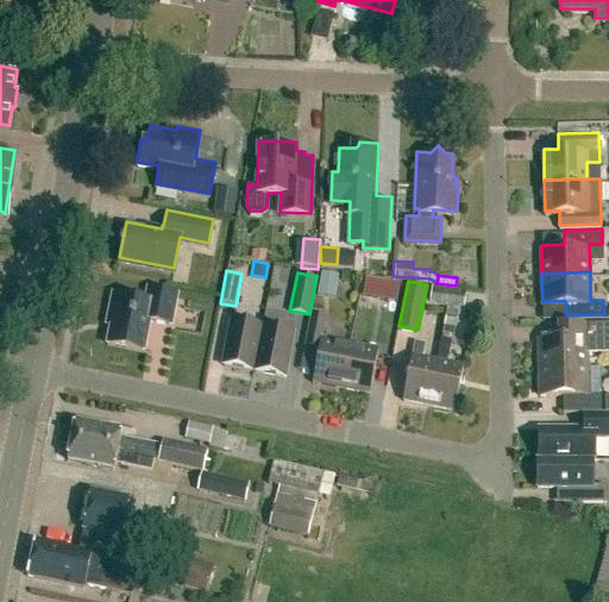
[(437,283),(432,282),(431,299),(464,303),(466,287),(456,286),(437,283)]
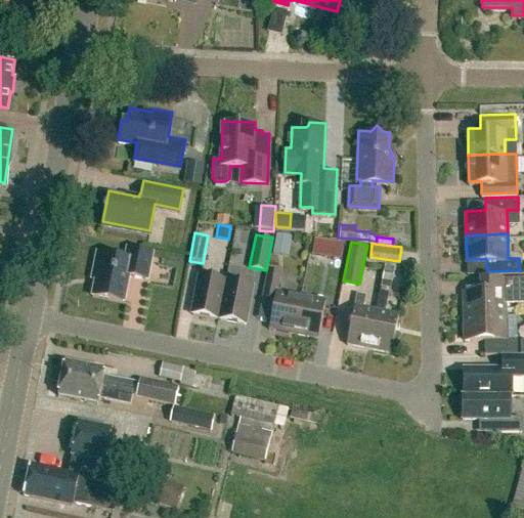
[(147,275),(153,249),(127,244),(125,254),(97,249),(94,265),(97,266),(92,292),(124,299),(129,272),(147,275)]
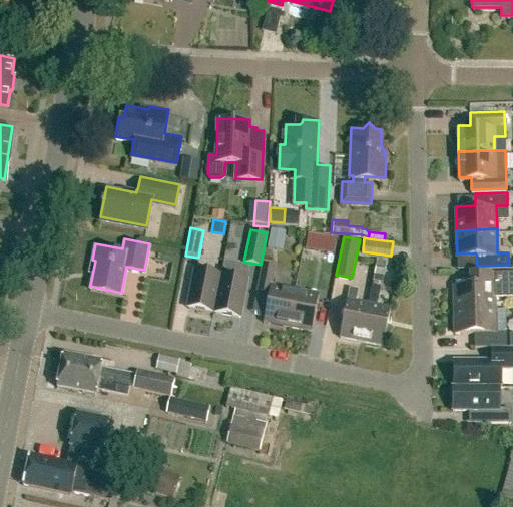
[(287,326),(295,289),(271,284),(275,265),(263,263),(258,290),(269,293),(263,321),(287,326)]
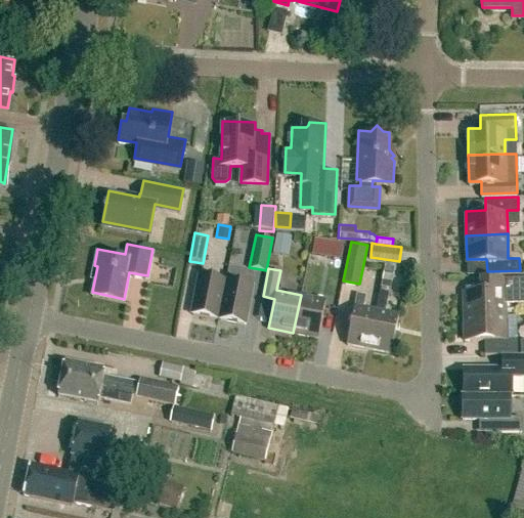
[(218,315),(226,276),(200,271),(192,310),(218,315)]
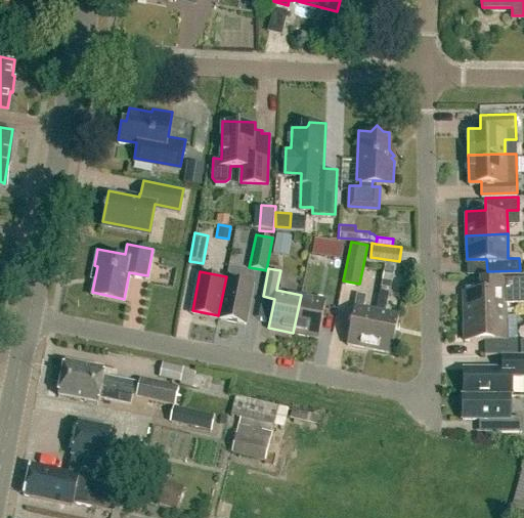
[(339,300),(344,275),(329,272),(323,297),(339,300)]
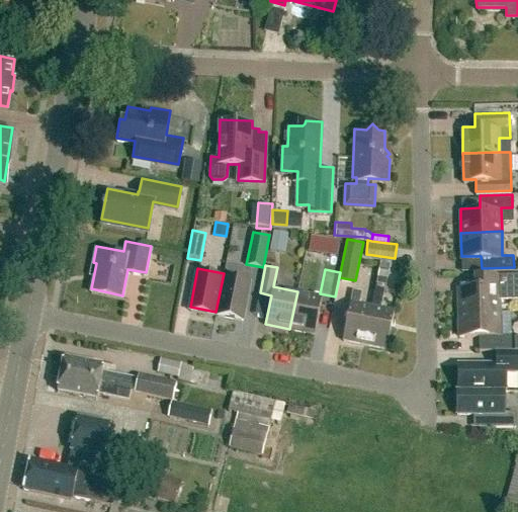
[(517,271),(483,272),(483,284),(458,285),(458,310),(500,309),(499,295),(517,294),(517,271)]
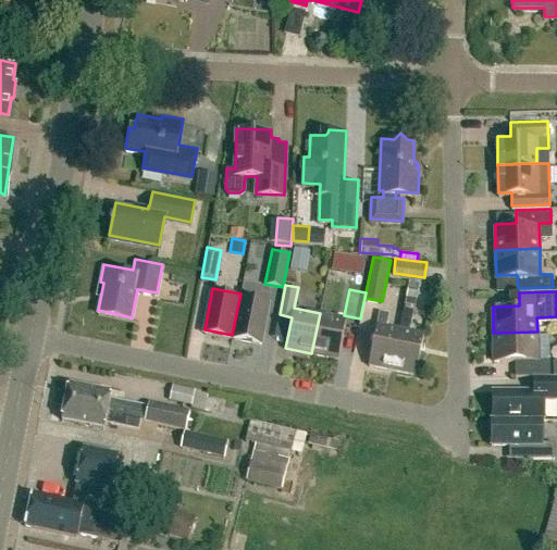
[(260,340),(268,299),(240,294),(232,335),(260,340)]
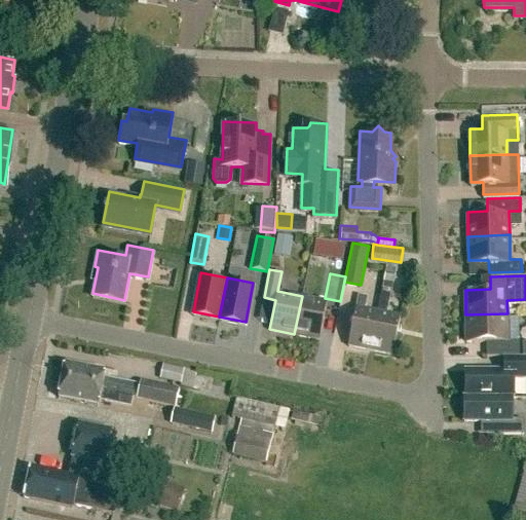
[(390,290),(381,289),(377,307),(378,307),(370,346),(392,350),(401,312),(386,309),(390,290)]
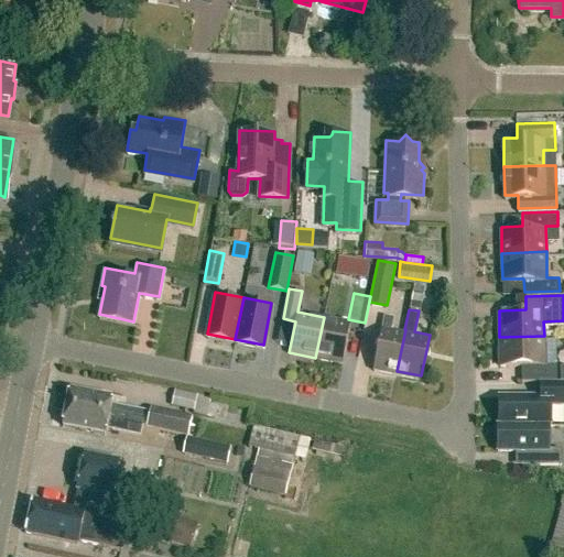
[(405,329),(404,329),(391,327),(393,314),(383,312),(372,367),(397,371),(405,329)]
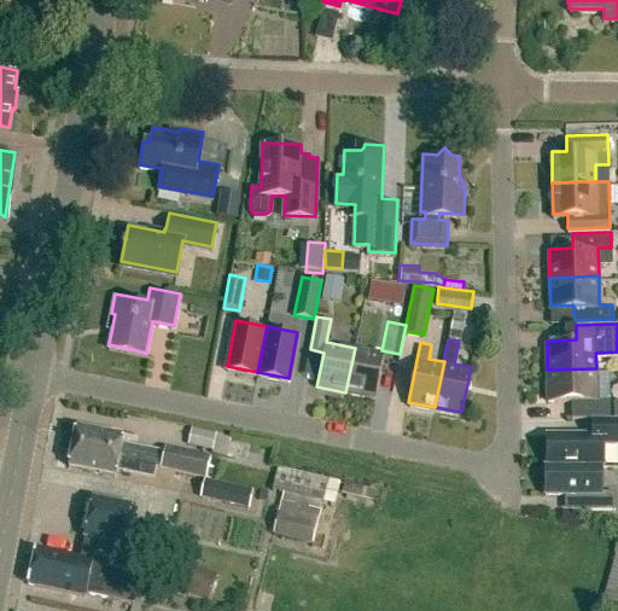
[(384,354),(355,348),(345,393),(375,399),(384,354)]
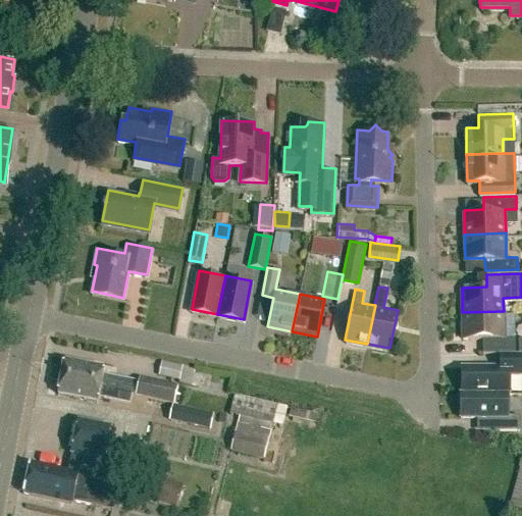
[(504,334),(504,311),(462,312),(463,336),(482,336),(483,350),(500,350),(500,351),(516,351),(515,334),(504,334)]
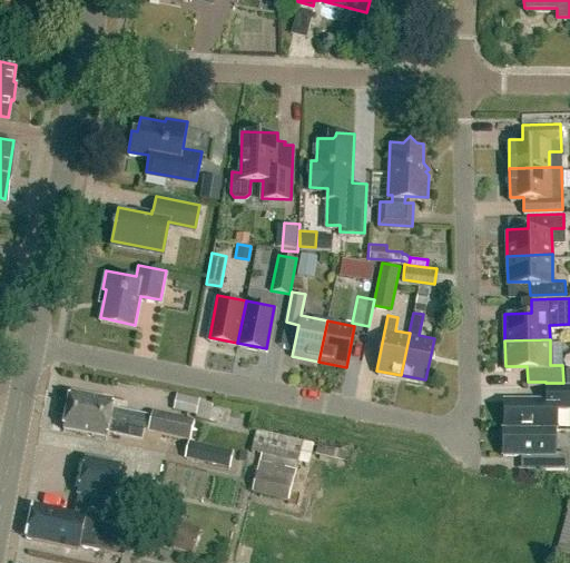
[(569,382),(563,383),(546,383),(546,396),(504,396),(504,425),(557,423),(557,405),(569,405),(569,382)]
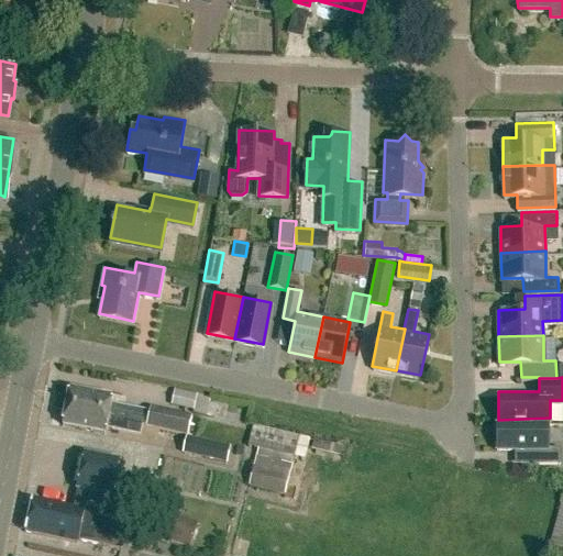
[(187,431),(191,411),(151,402),(150,409),(111,400),(112,395),(68,385),(65,401),(127,413),(125,417),(142,421),(175,427),(187,431)]
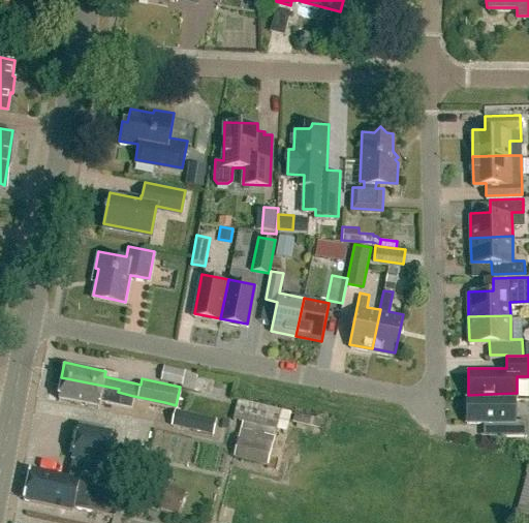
[(164,363),(160,377),(182,382),(181,385),(201,389),(201,387),(210,389),(212,378),(195,374),(196,371),(185,368),(164,363)]
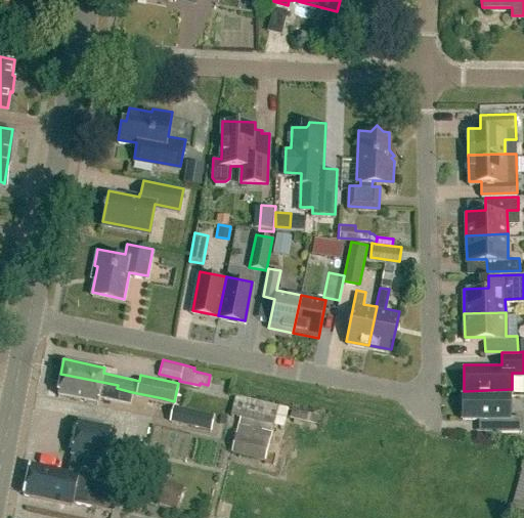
[(117,388),(118,385),(60,374),(56,391),(96,400),(97,396),(130,402),(132,392),(117,388)]
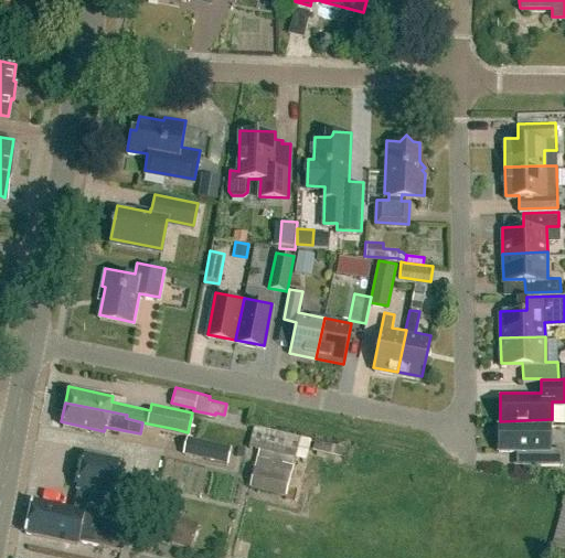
[(552,419),(500,421),(499,421),(499,448),(523,448),(523,462),(562,462),(562,446),(550,446),(550,421),(552,421),(552,419)]
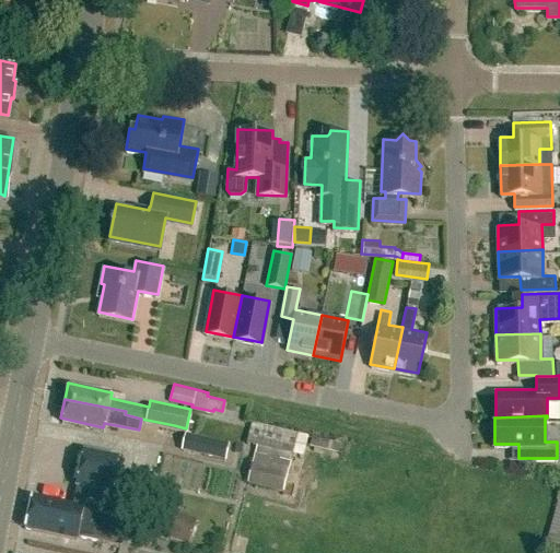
[(257,442),(247,480),(283,489),(298,430),(252,419),(246,439),(257,442)]
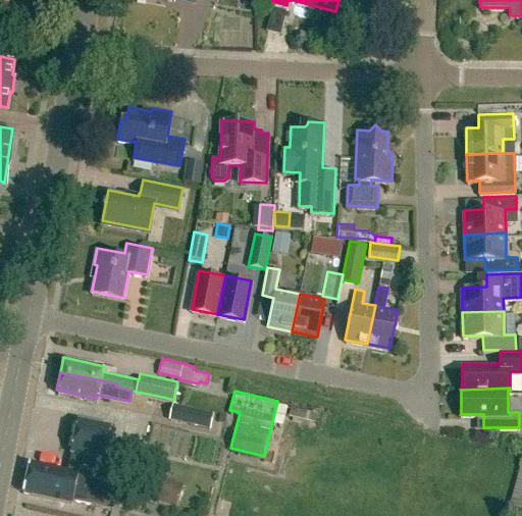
[(213,411),(198,408),(194,424),(209,428),(213,411)]
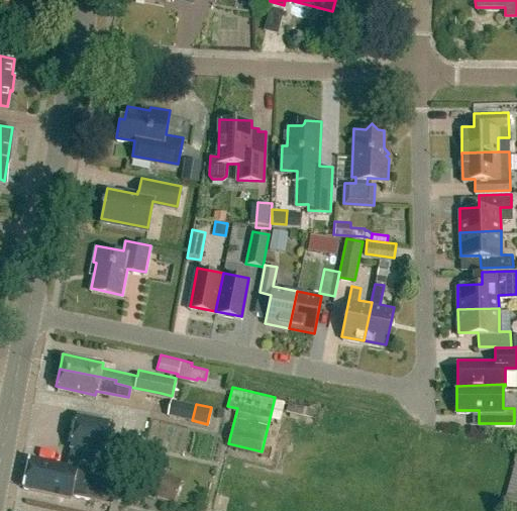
[(105,448),(111,421),(78,413),(67,463),(28,454),(21,484),(71,496),(72,493),(109,502),(115,477),(116,477),(121,452),(105,448)]
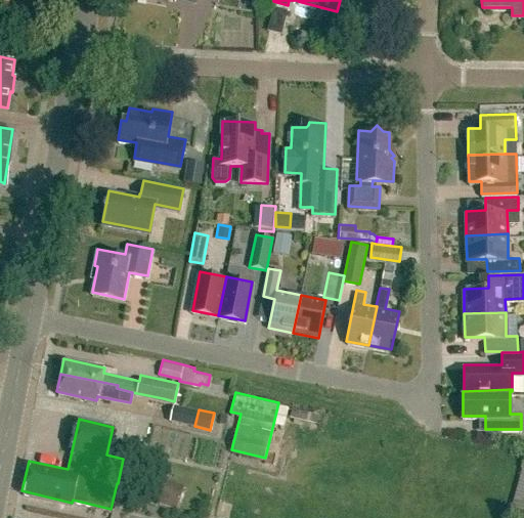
[(523,458),(510,511),(523,514),(523,458)]
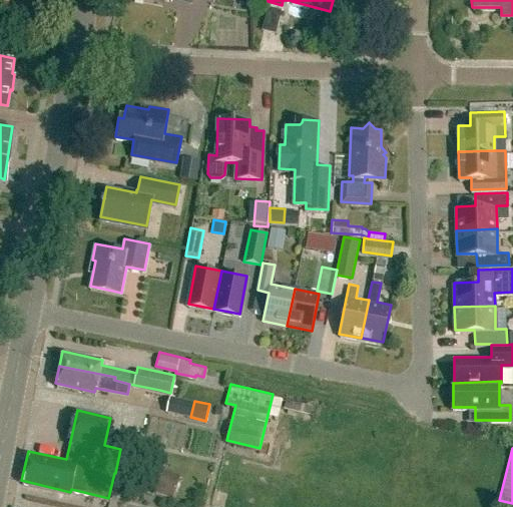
[(172,495),(179,473),(156,466),(149,487),(172,495)]
